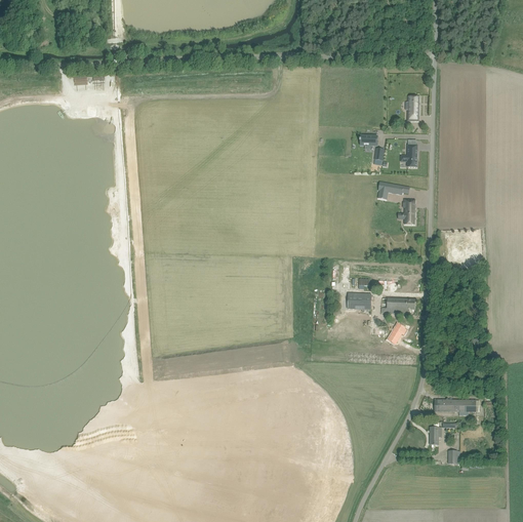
[(406,94),(406,119),(416,119),(417,94),(406,94)]
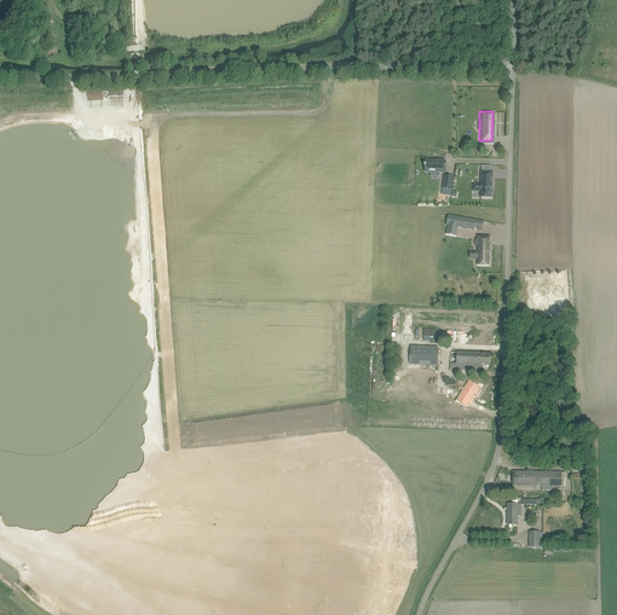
[(443,157),(424,157),(424,162),(422,162),(422,164),(422,168),(443,169),(443,157)]
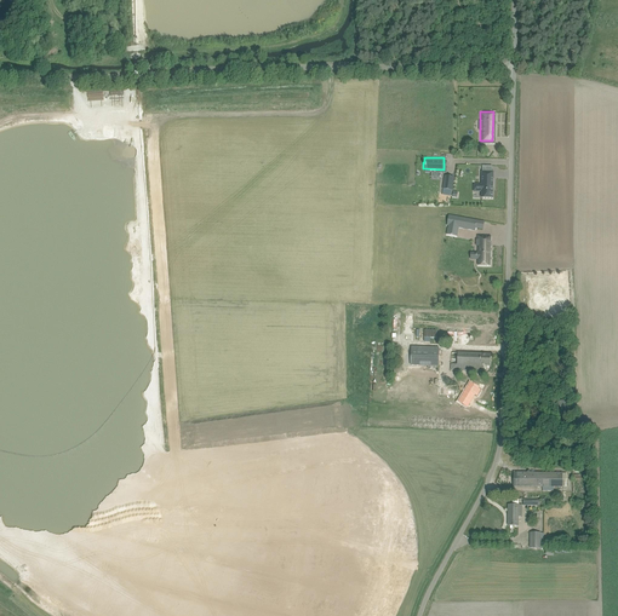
[(491,170),(480,168),(480,182),(479,182),(478,188),(480,188),(479,195),(490,195),(491,188),(490,188),(490,184),(491,184),(491,170)]
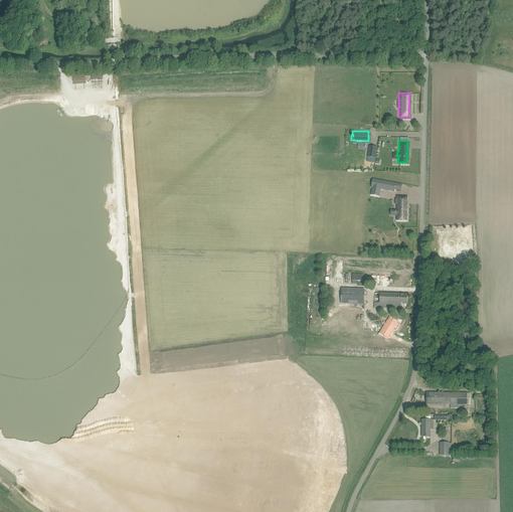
[(375,145),(367,144),(366,154),(373,155),(375,145)]
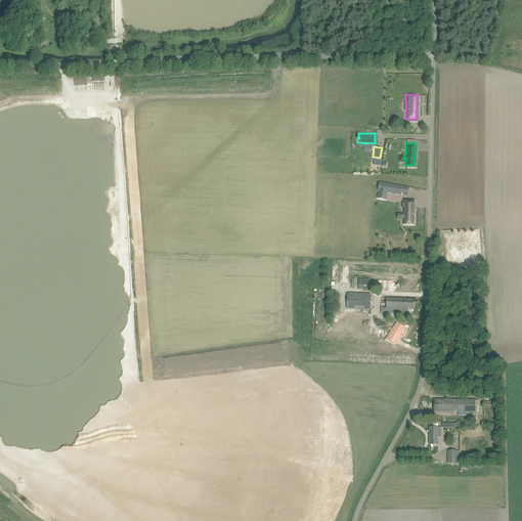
[(377,188),(376,196),(384,197),(386,189),(399,192),(401,183),(378,179),(376,188),(377,188)]
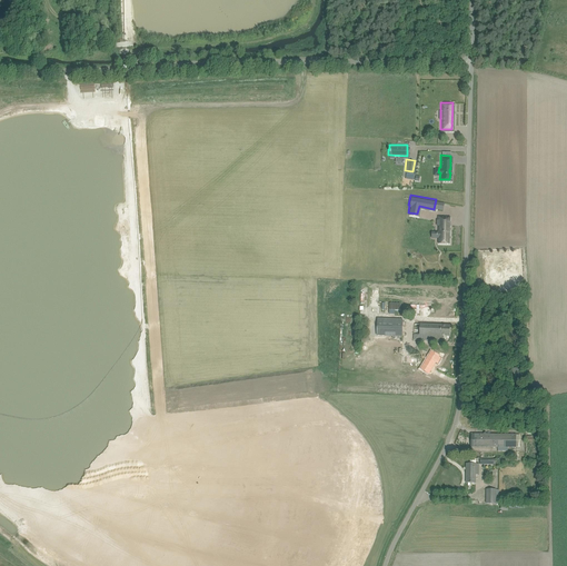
[(435,217),(435,222),(437,222),(437,229),(436,229),(436,231),(435,231),(435,232),(436,232),(436,235),(437,235),(437,241),(447,241),(448,215),(441,215),(443,214),(436,214),(436,217),(435,217)]
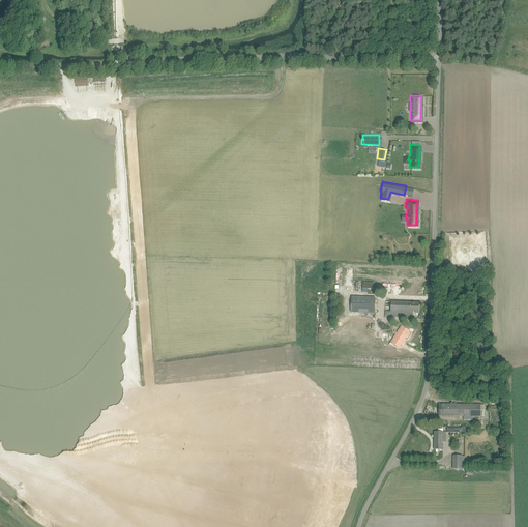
[(375,289),(401,289),(401,280),(375,280),(375,289)]
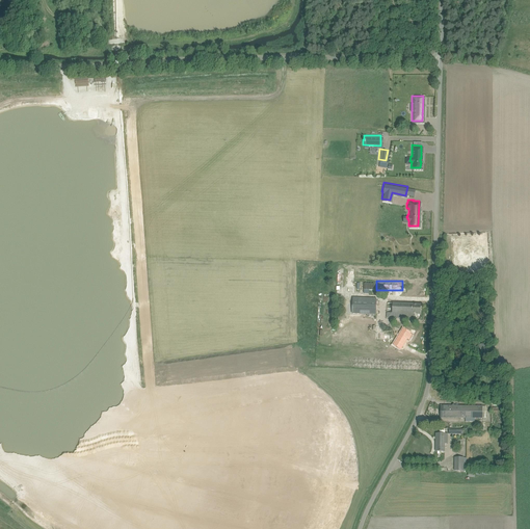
[(350,311),(374,312),(375,296),(351,295),(350,311)]
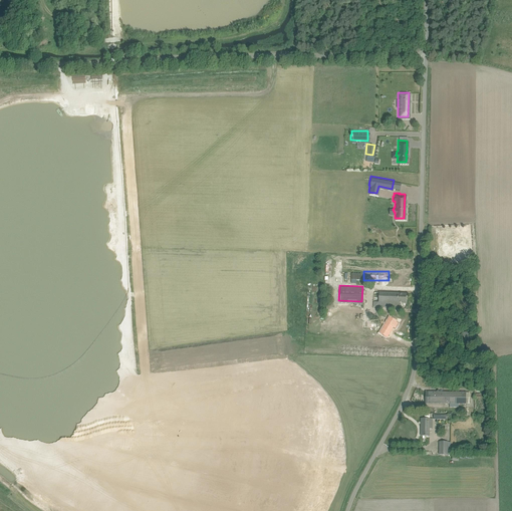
[(372,304),(394,305),(399,305),(399,300),(405,301),(405,291),(372,290),(372,304)]
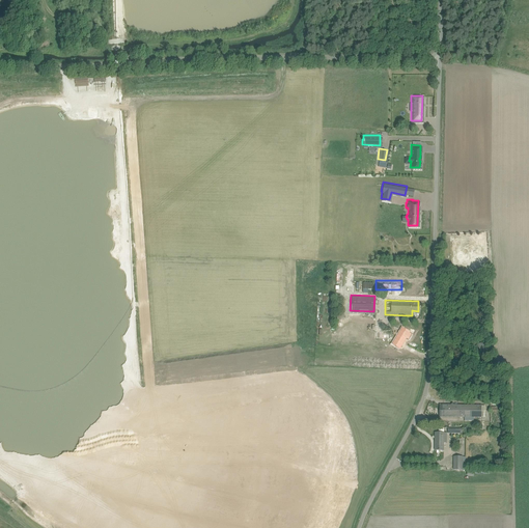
[(342,312),(342,333),(376,333),(376,312),(342,312)]
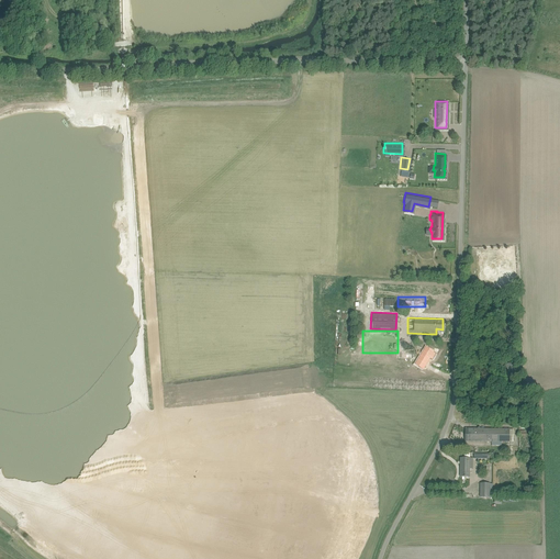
[(465,425),(463,438),(470,438),(490,438),(490,442),(500,443),(500,438),(504,438),(512,438),(512,426),(504,426),(469,425),(465,425)]
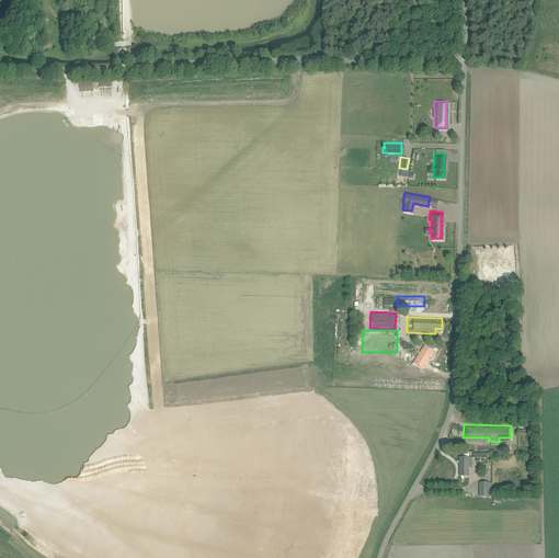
[(458,473),(464,474),(467,474),(467,454),(458,454),(458,473)]
